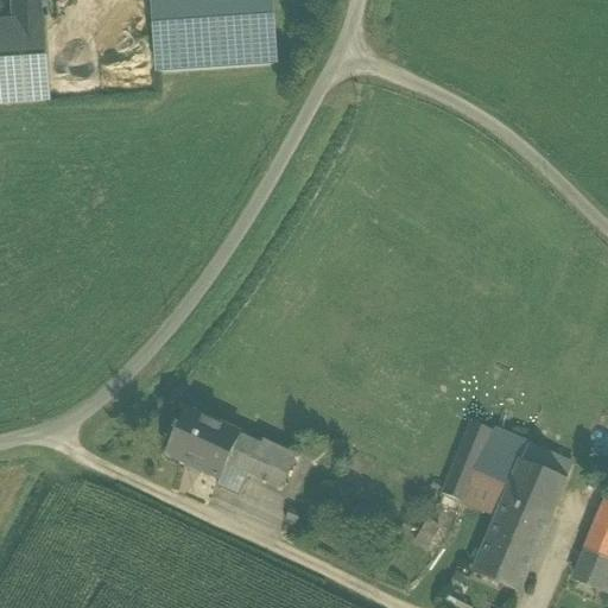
[(14,0),(16,21),(42,20),(42,19),(39,0),(14,0)]
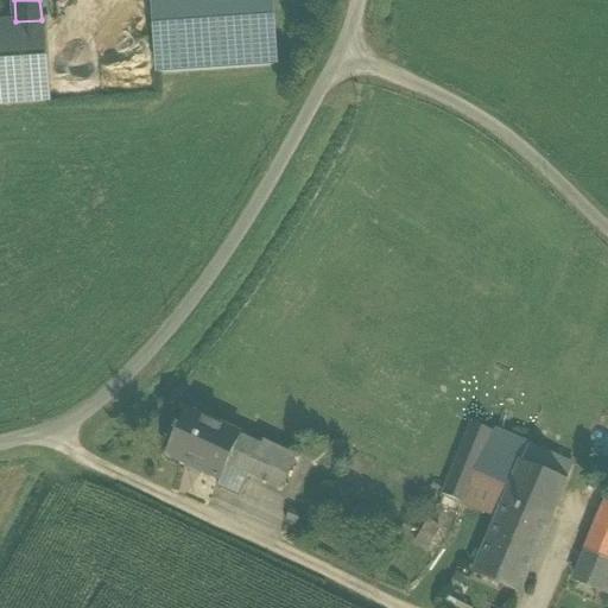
[(271,0),(152,0),(158,75),(276,67),(271,0)]
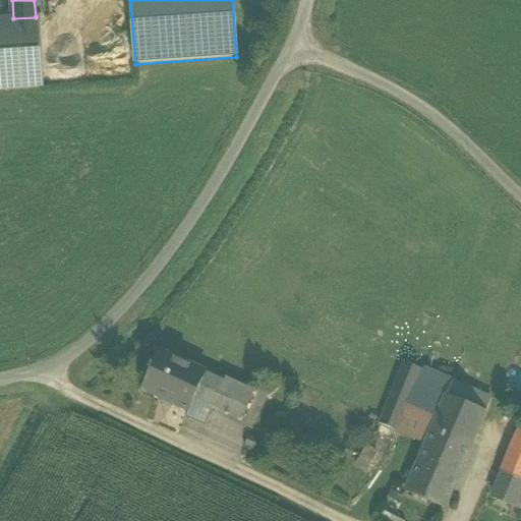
[(36,16),(36,17),(39,63),(0,65),(0,90),(42,88),(38,16),(36,16)]
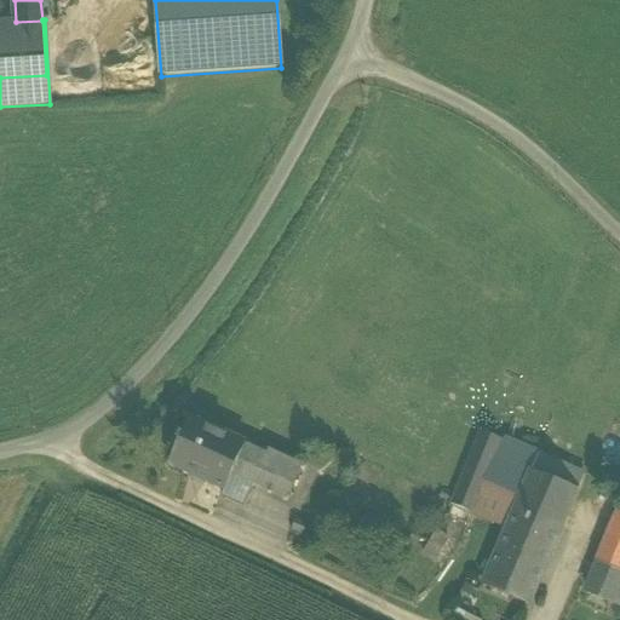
[(0,78),(46,75),(42,21),(16,22),(0,23),(0,78)]
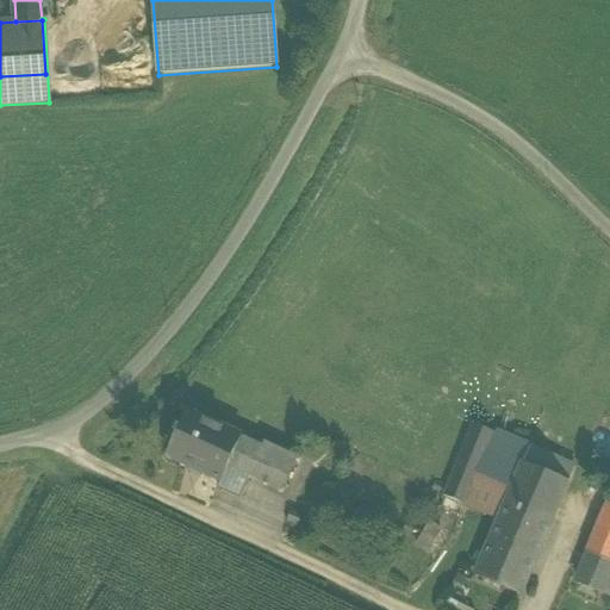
[(249,477),(262,447),(187,412),(167,458),(221,481),(228,466),(249,477)]
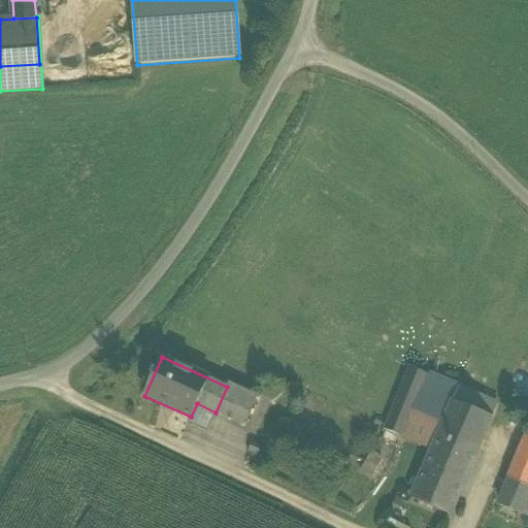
[(384,430),(402,438),(413,414),(428,376),(408,368),(384,430)]
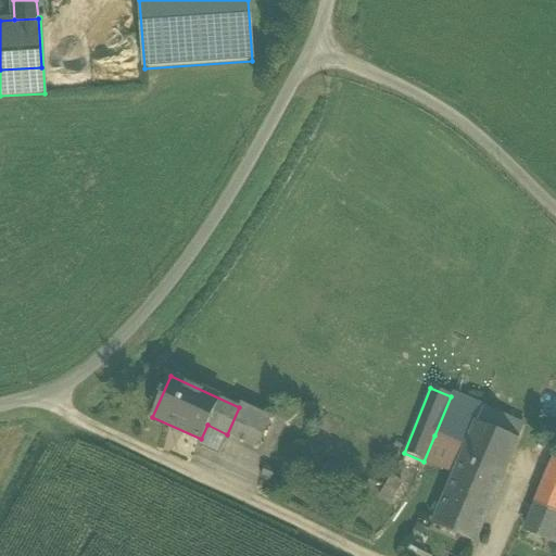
[(451,396),(434,436),(466,450),(483,409),(451,396)]
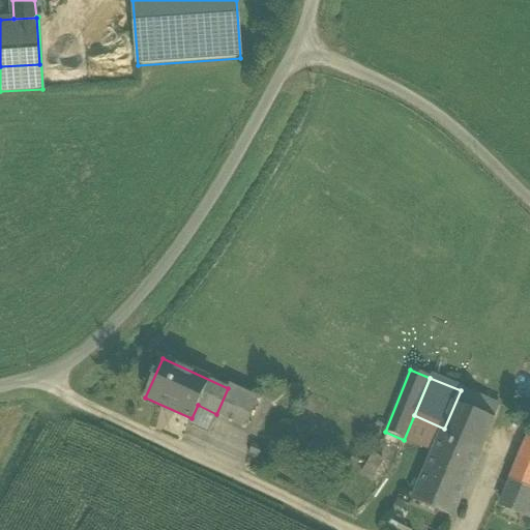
[(230,385),(228,388),(216,414),(245,428),(258,399),(230,385)]
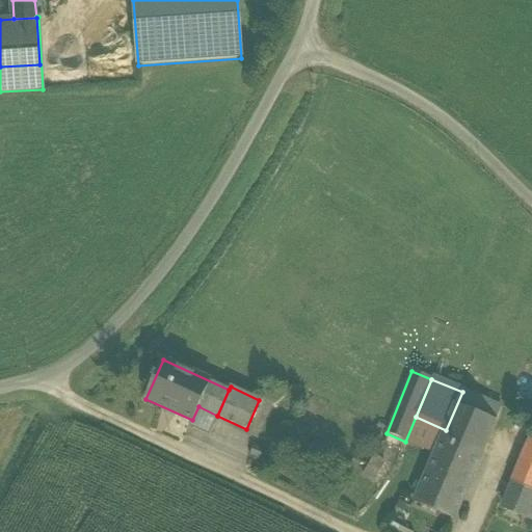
[(500,408),(462,392),(446,430),(435,455),(428,472),(467,488),(500,408)]
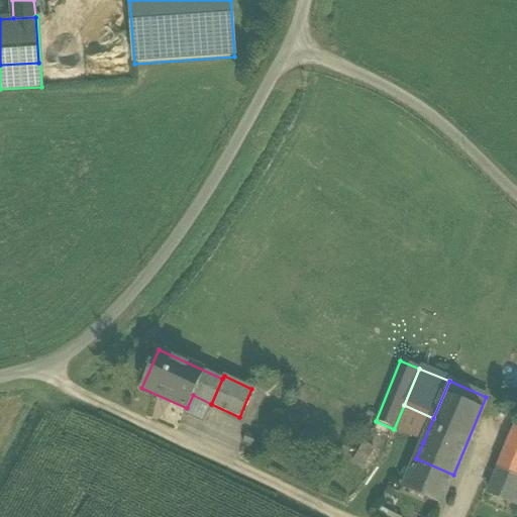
[(423,442),(433,418),(404,405),(394,429),(423,442)]
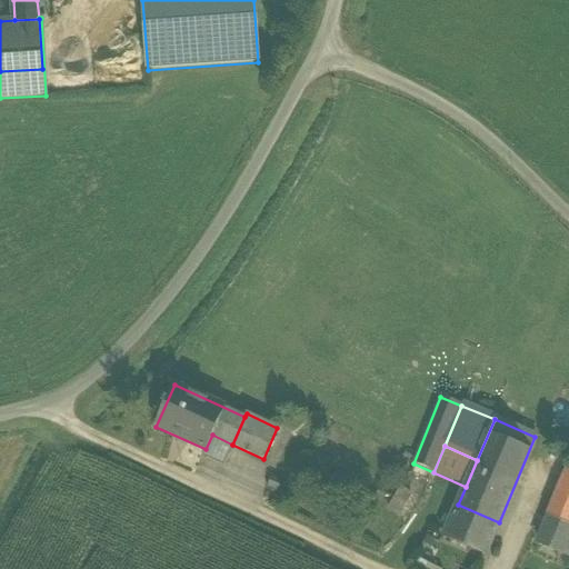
[(568,469),(549,518),(568,526),(568,469)]
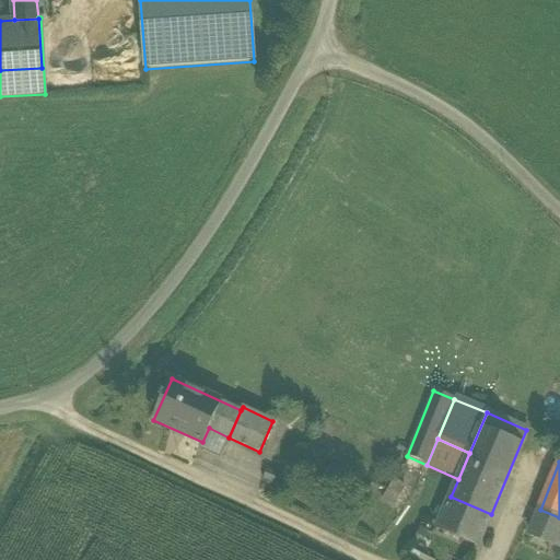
[(477,546),(491,514),(451,497),(438,528),(477,546)]
